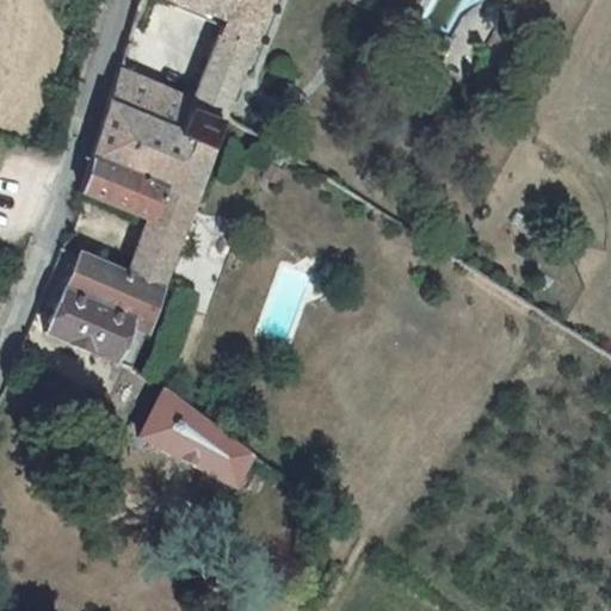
[(144,112),(128,166),(197,192),(270,0),(187,0),(228,18),(195,102),(122,73),(113,98),(144,112)]
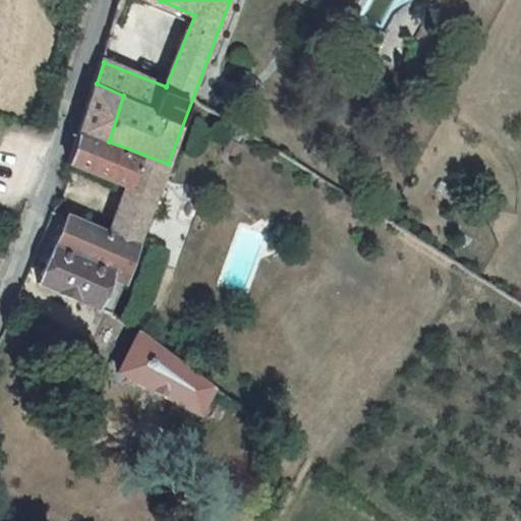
[(97,83),(83,131),(109,141),(123,96),(97,83)]
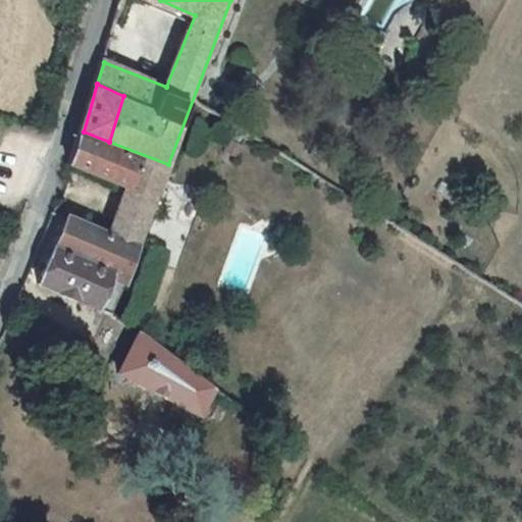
[(84,132),(73,162),(123,180),(105,229),(138,245),(168,164),(109,142),(84,132)]
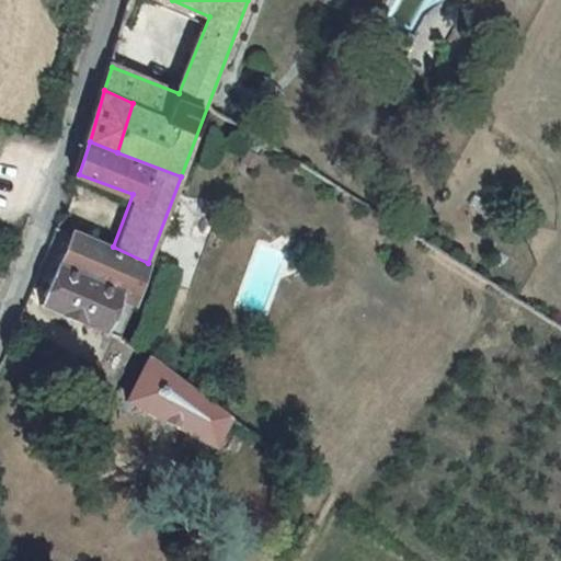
[(148,263),(113,247),(112,251),(71,239),(46,305),(121,334),(148,263)]
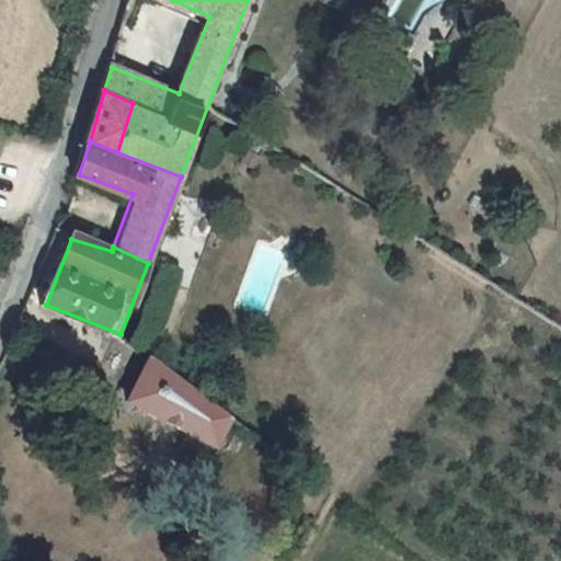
[(136,401),(221,444),(235,415),(157,356),(136,401)]
